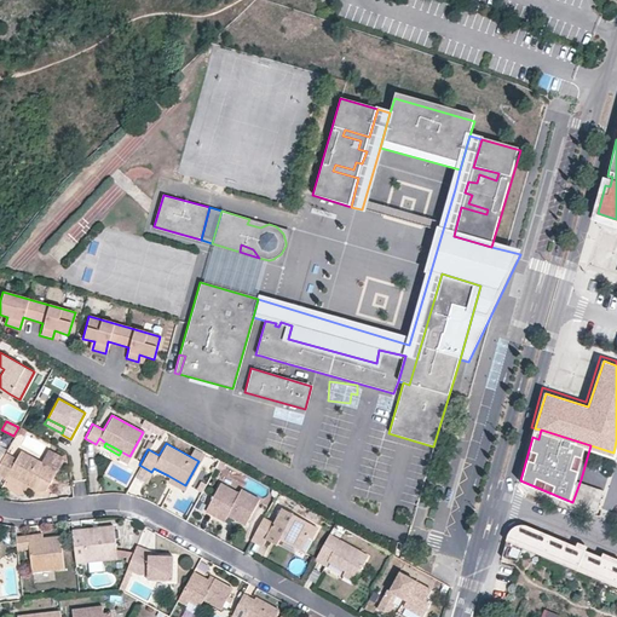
[(0,476),(4,478),(7,473),(27,485),(36,490),(41,480),(47,484),(56,470),(19,450),(15,457),(4,453),(0,459),(0,476)]
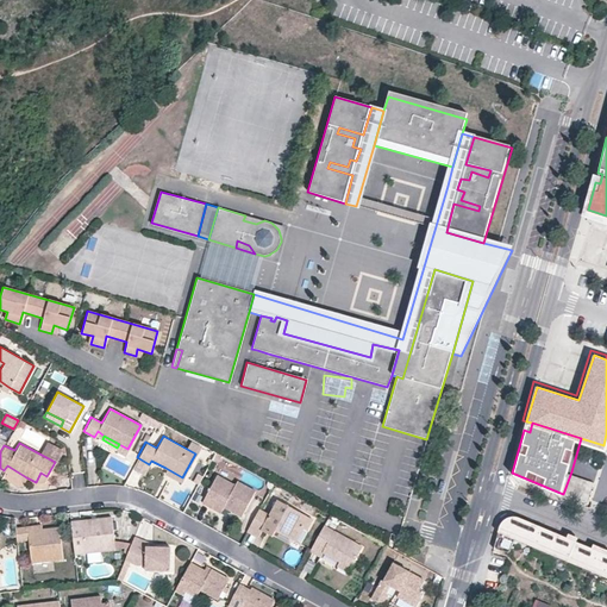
[(142,475),(149,464),(137,457),(130,469),(142,475)]
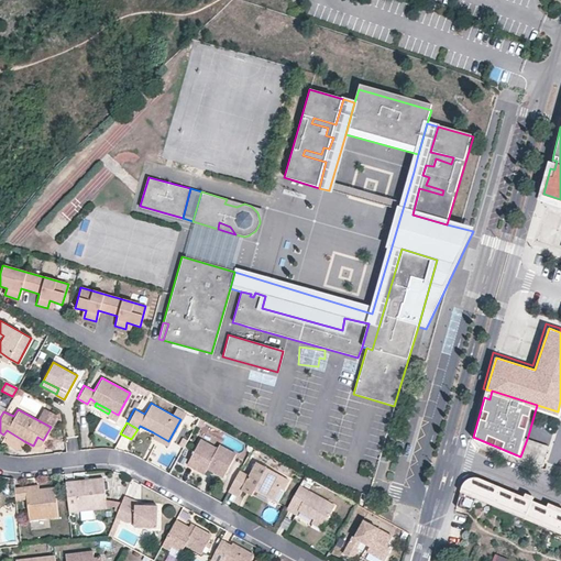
[(7,430),(3,435),(22,444),(24,441),(7,430)]
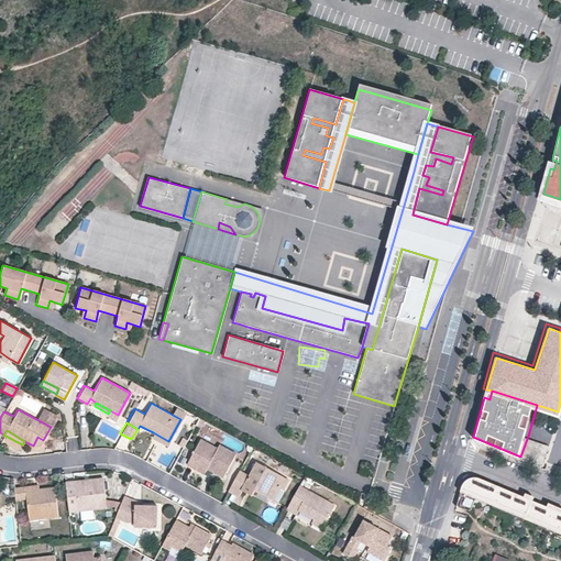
[(168,441),(153,432),(151,437),(167,446),(168,441)]
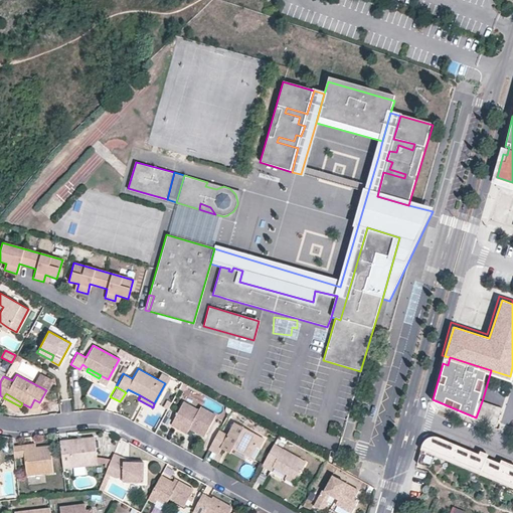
[(495,425),(502,404),(483,398),(476,417),(495,425)]
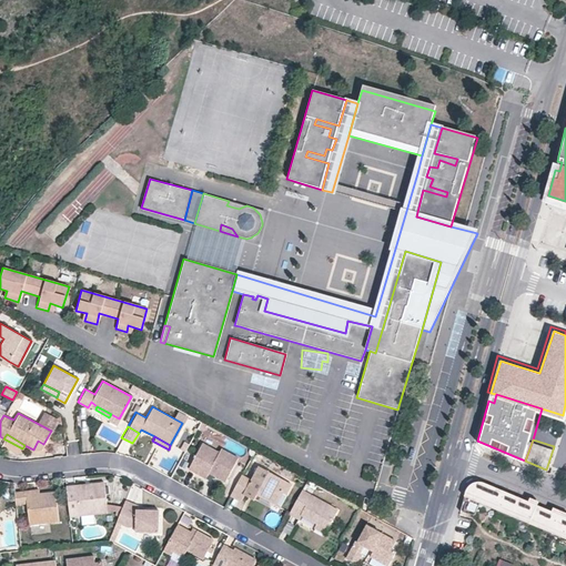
[(204,477),(205,474),(208,472),(211,474),(223,481),(236,456),(220,447),(218,451),(201,442),(188,467),(204,477)]
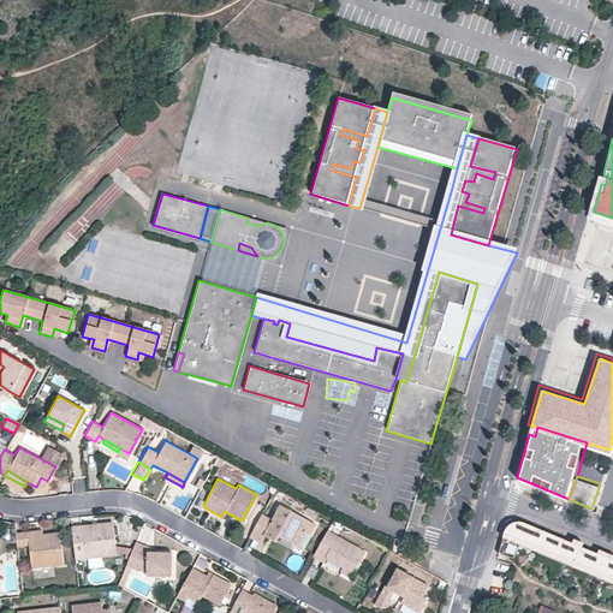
[(595,510),(603,484),(600,483),(591,509),(595,510)]
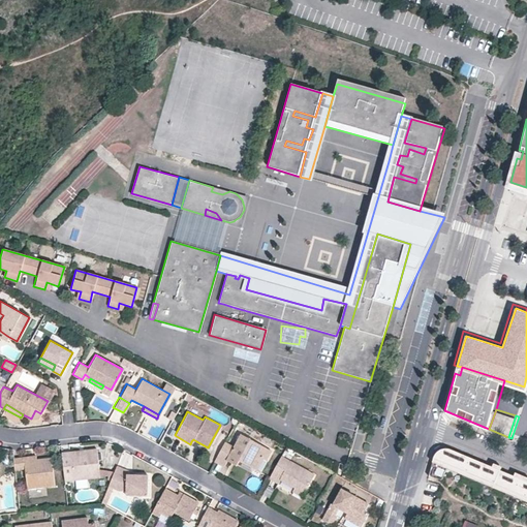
[(223,441),(213,460),(223,466),(226,460),(228,457),(237,462),(238,460),(254,469),(261,458),(264,459),(270,448),(240,433),(233,445),(223,441)]
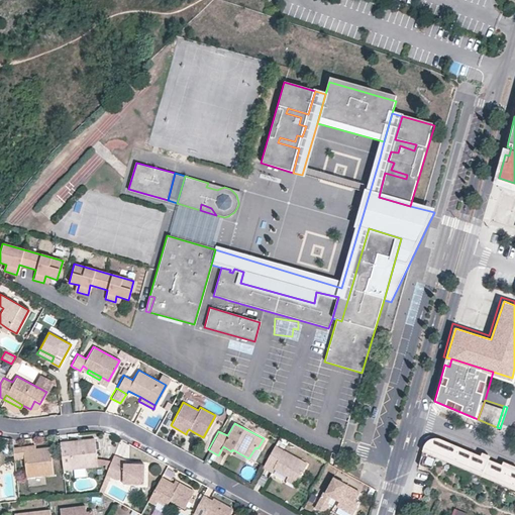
[(456,445),(434,436),(428,438),(423,442),(420,451),(423,452),(420,462),(429,467),(435,451),(451,458),(456,445)]
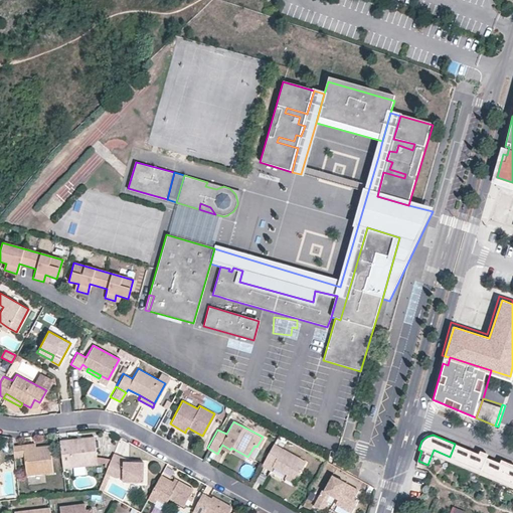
[(58,440),(61,467),(96,464),(93,436),(58,440)]
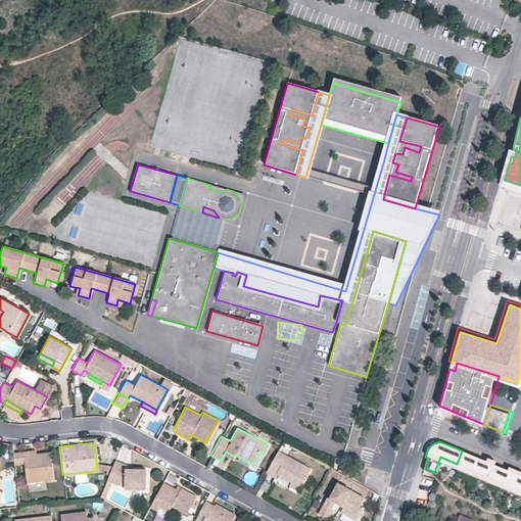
[(22,451),(12,452),(13,464),(24,462),(26,482),(53,479),(49,452),(35,453),(22,455),(22,451)]
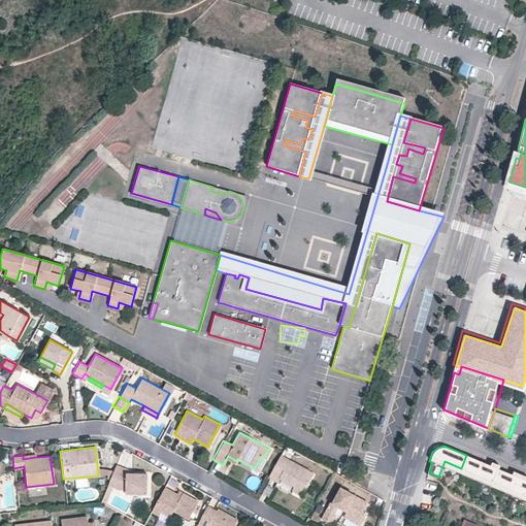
[(280,455),(267,475),(275,481),(277,478),(293,485),(302,491),(313,472),(280,455)]
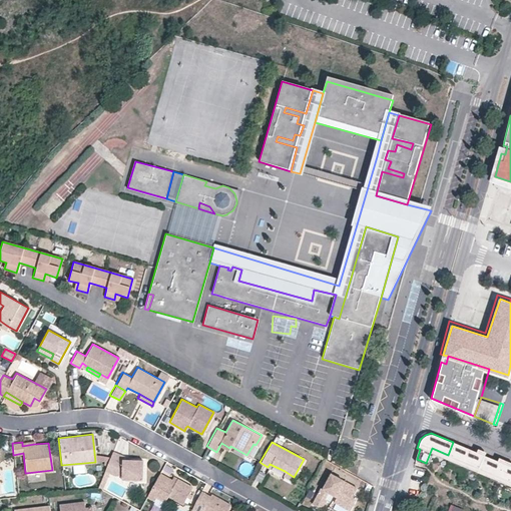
[(466,447),(453,442),(448,455),(446,459),(458,465),(466,447)]
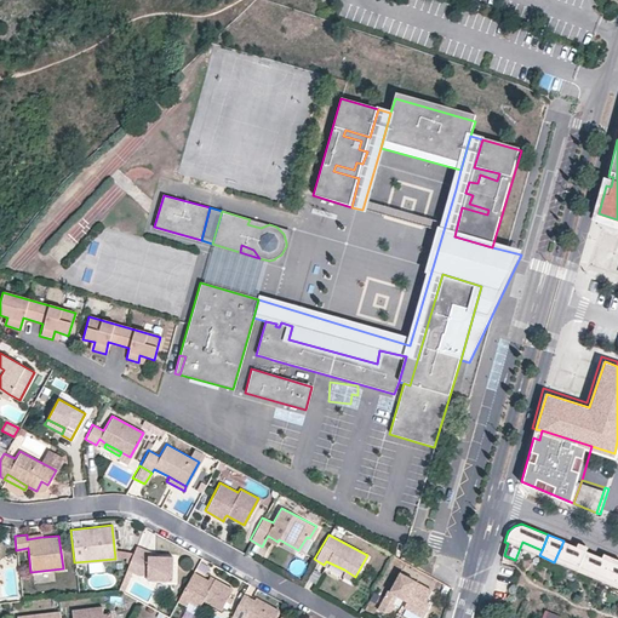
[(577,565),(583,549),(564,541),(554,562),(574,571),(577,565)]
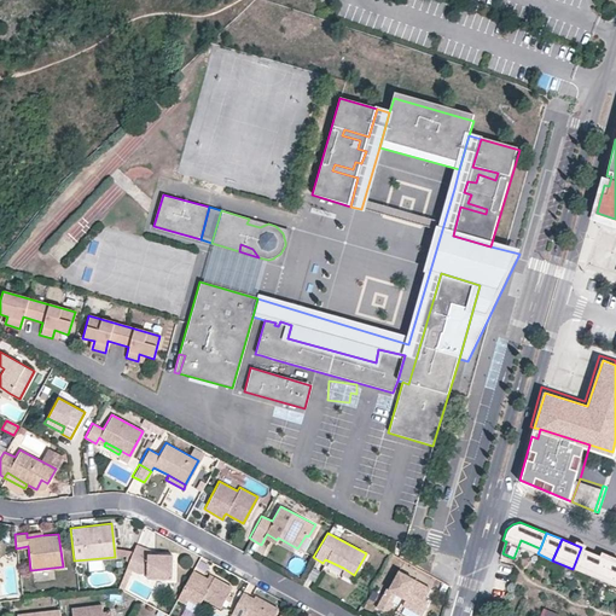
[(540,548),(521,540),(518,546),(538,553),(540,548)]
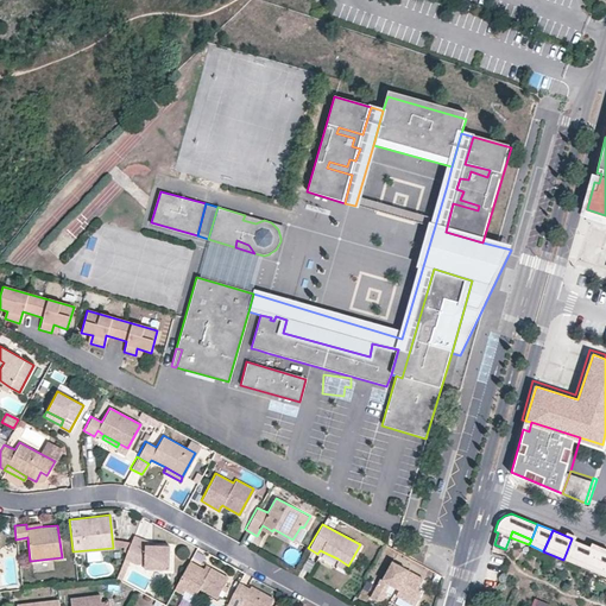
[(134,557),(132,562),(136,563),(143,563),(143,568),(169,569),(169,544),(152,544),(144,544),(144,540),(132,534),(125,554),(134,557)]
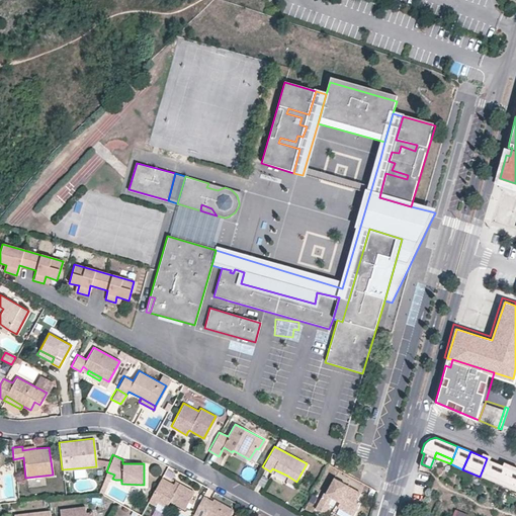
[(494,477),(492,482),(501,486),(508,467),(500,464),(487,458),(482,471),(494,477)]
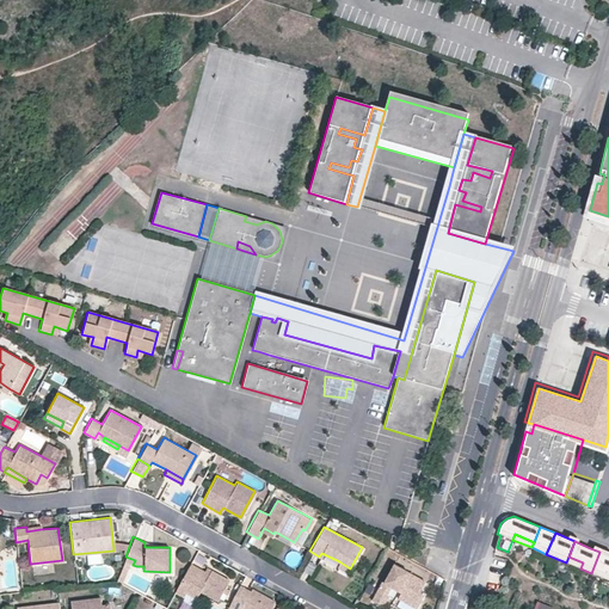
[(546,554),(531,547),(529,553),(545,559),(546,554)]
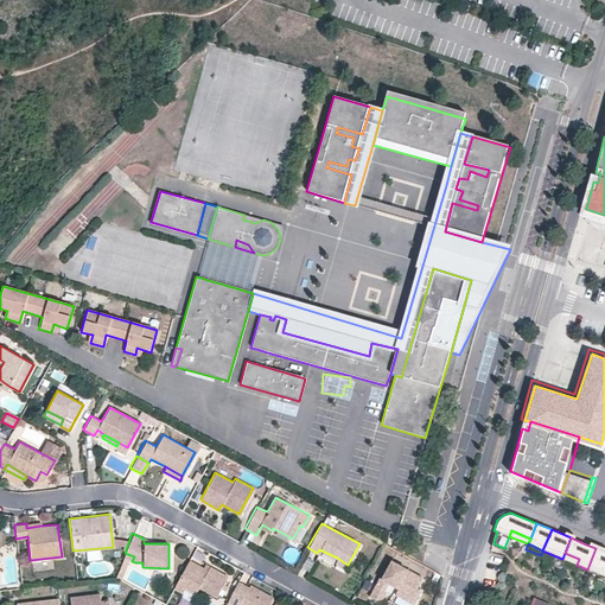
[(597,573),(599,567),(604,568),(604,552),(596,548),(587,570),(597,573)]
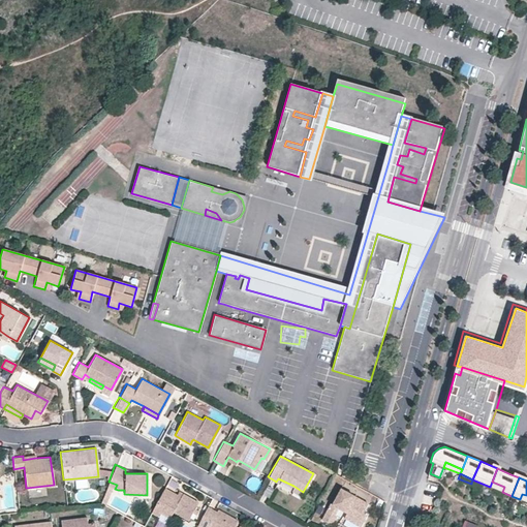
[(490,487),(472,479),(471,484),(488,491),(490,487)]
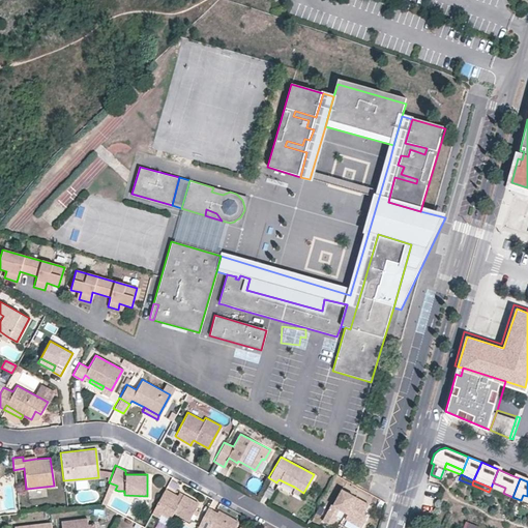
[(505,488),(493,482),(491,488),(503,493),(505,488)]
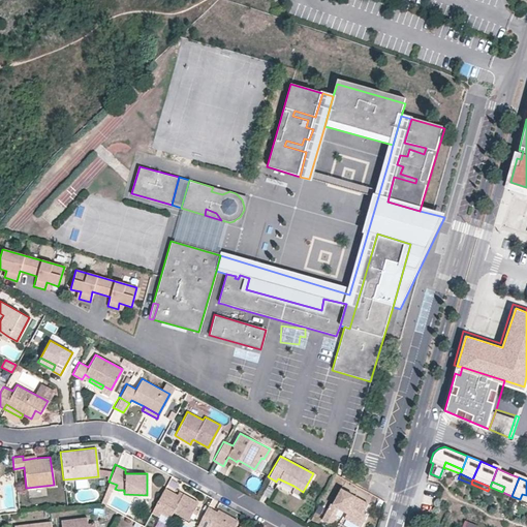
[(303,492),(293,486),(290,490),(301,496),(303,492)]
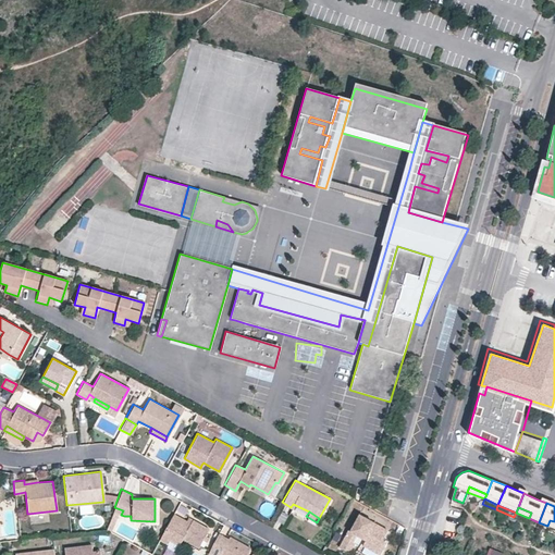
[(173,513),(159,539),(167,543),(169,540),(179,544),(182,539),(198,547),(199,544),(201,540),(208,528),(187,517),(185,520),(173,513)]
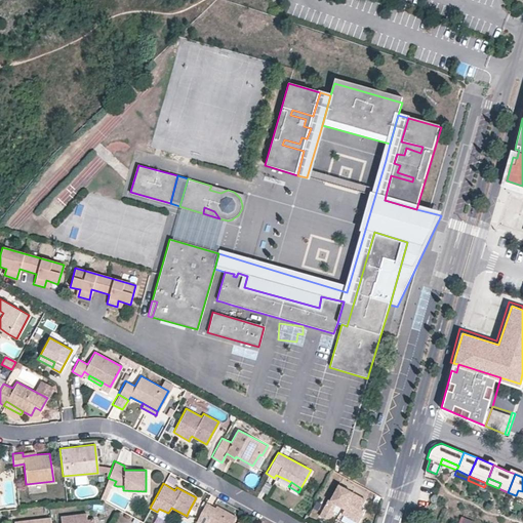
[(343,508),(340,513),(357,521),(364,510),(360,507),(364,498),(337,484),(328,499),(327,498),(318,515),(328,520),(332,511),(331,510),(334,504),(343,508)]
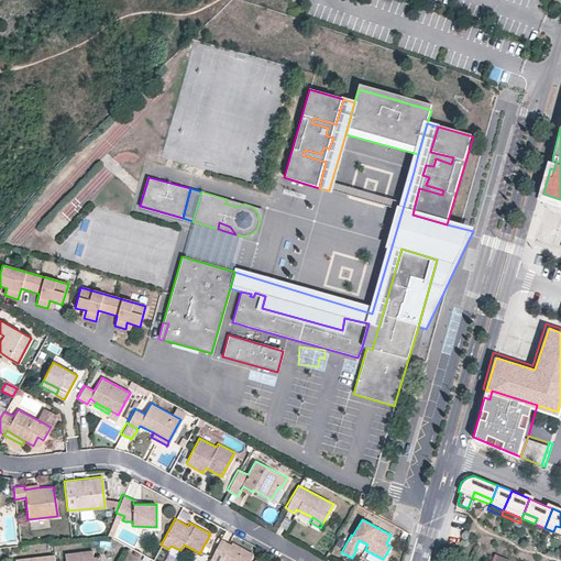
[(228,542),(220,539),(209,558),(215,560),(248,560),(252,553),(231,541),(230,543),(228,547),(226,546),(228,542)]
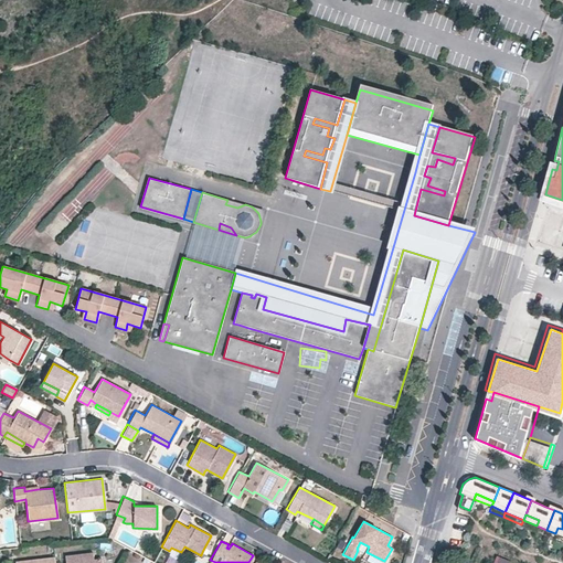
[(101,562),(101,558),(93,558),(92,551),(64,554),(64,562),(101,562)]
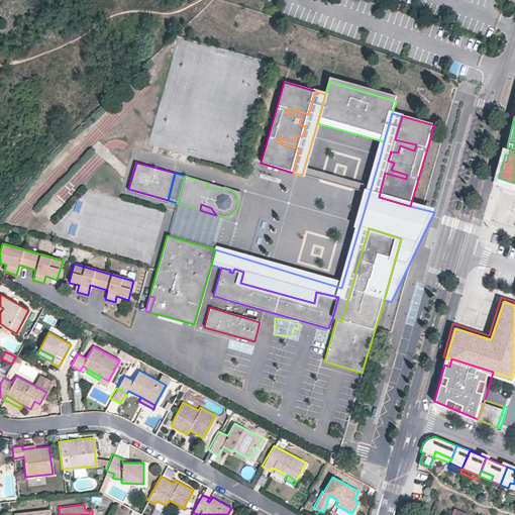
[(350,514),(351,513),(335,505),(331,512),(336,514),(350,514)]
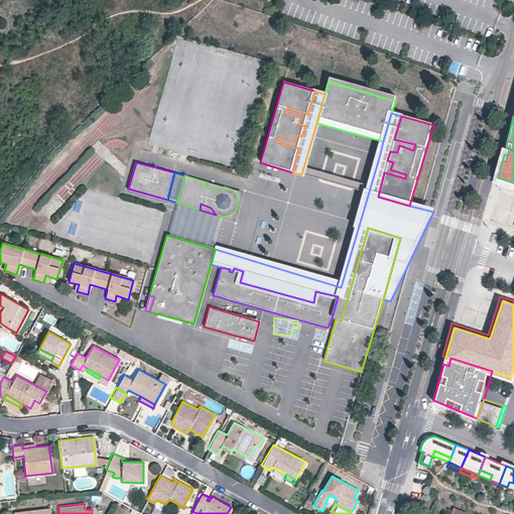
[(451,505),(447,513),(462,513),(465,509),(451,505)]
